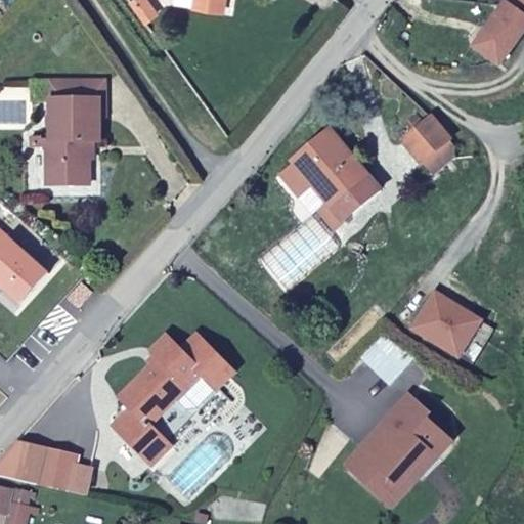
[(158,12),(148,0),(133,0),(131,2),(144,22),(158,12)]
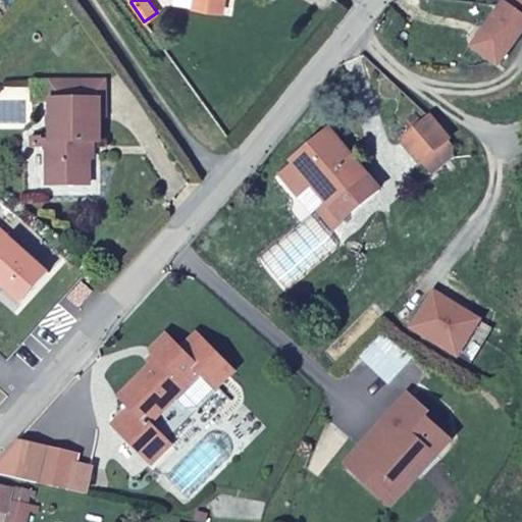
[(200,0),(199,10),(227,18),(231,0),(200,0)]
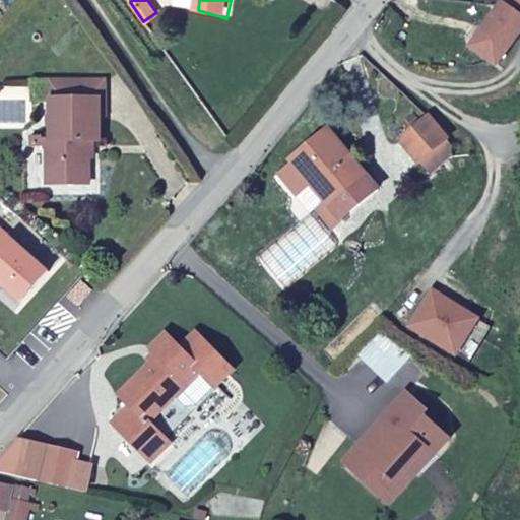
[(493,63),(519,28),(519,0),(503,0),(470,44),(493,63)]
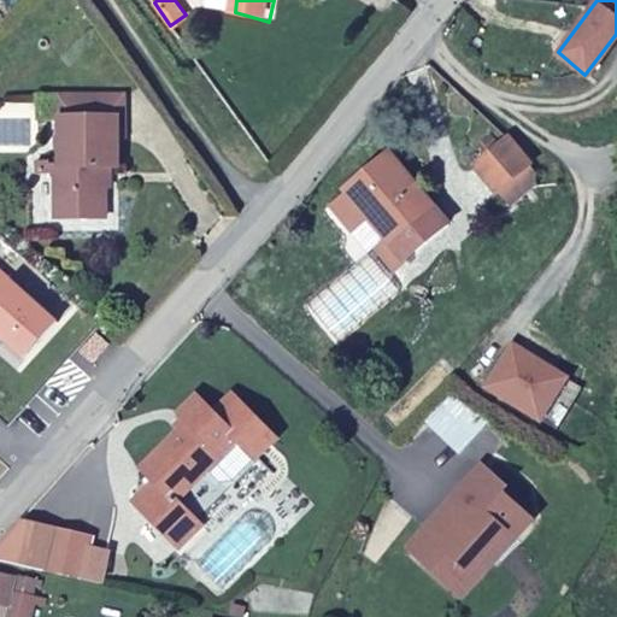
[(119,168),(118,95),(66,97),(66,162),(63,163),(65,215),(111,215),(110,168),(119,168)]
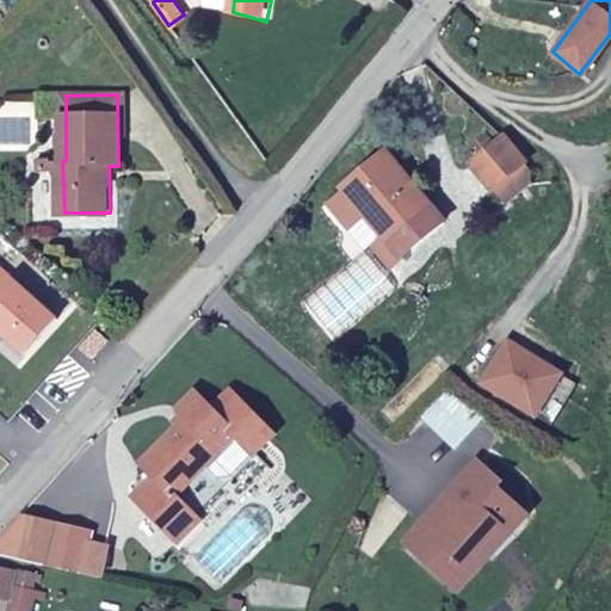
[(522,162),(500,139),(469,162),(491,186),(522,162)]
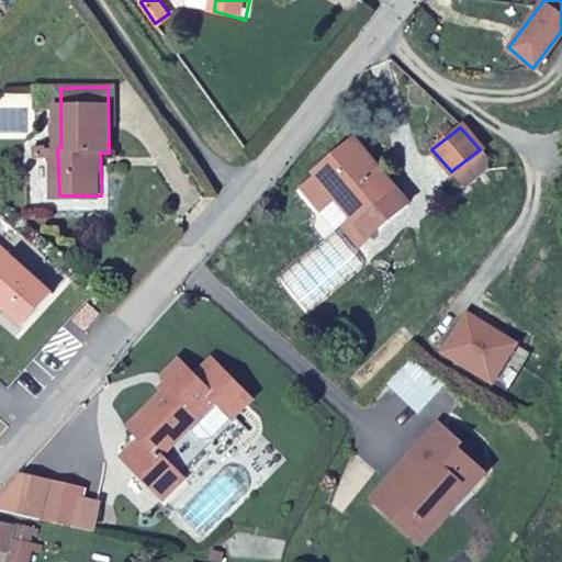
[(408,202),(356,139),(301,186),(322,212),(337,199),(352,217),(368,237),(408,202)]
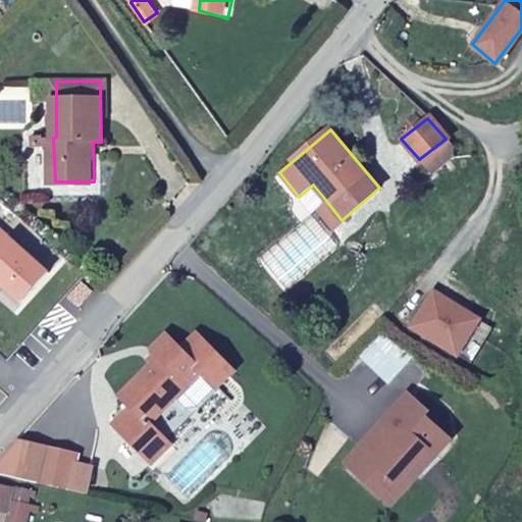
[(430,172),(456,150),(446,139),(419,159),(430,172)]
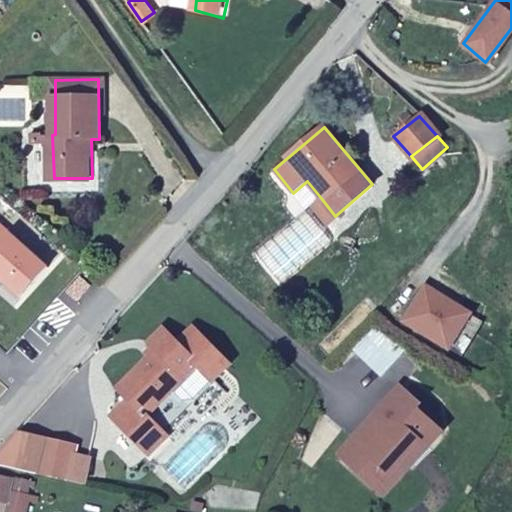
[(326,224),(335,216),(321,198),(311,206),(326,224)]
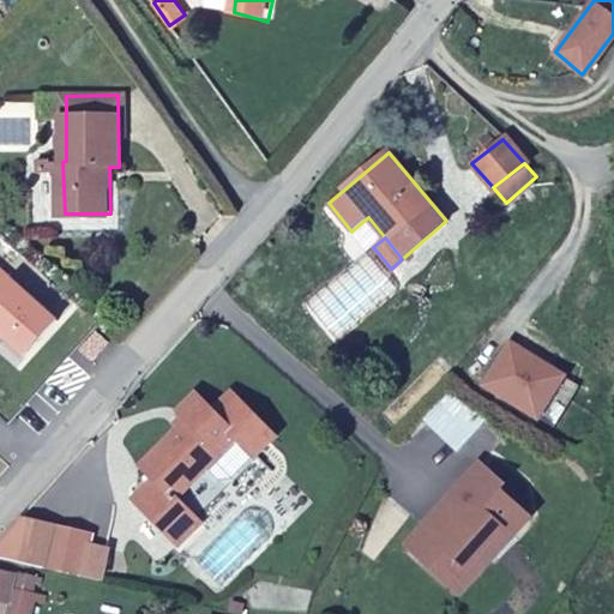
[(0,332),(26,356),(58,319),(0,268),(0,332)]
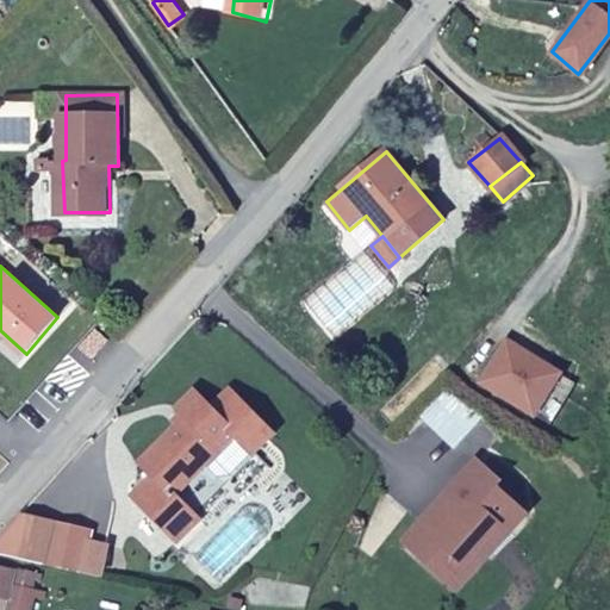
[(549,422),(573,381),(506,343),(483,384),(549,422)]
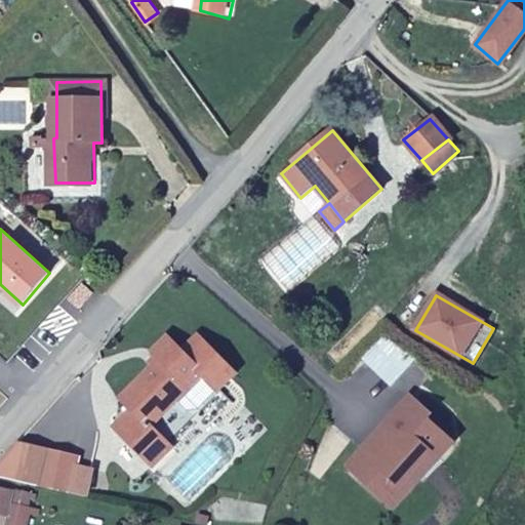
[(184,355),(201,336),(193,330),(176,348),(184,355)]
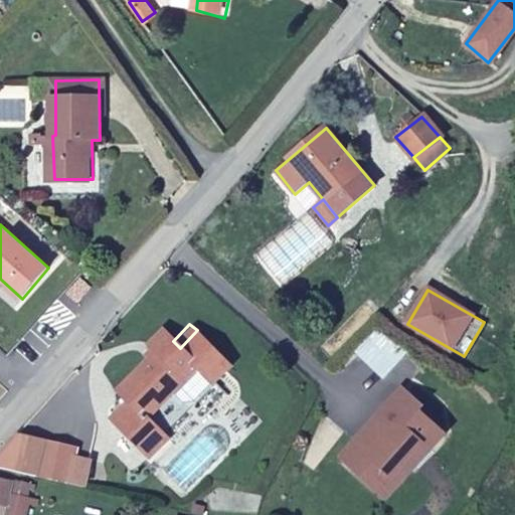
[(198,400),(231,361),(197,330),(180,348),(173,341),(160,329),(146,344),(153,351),(119,387),(129,397),(112,415),(152,453),(170,434),(150,414),(173,389),(188,402),(198,400)]
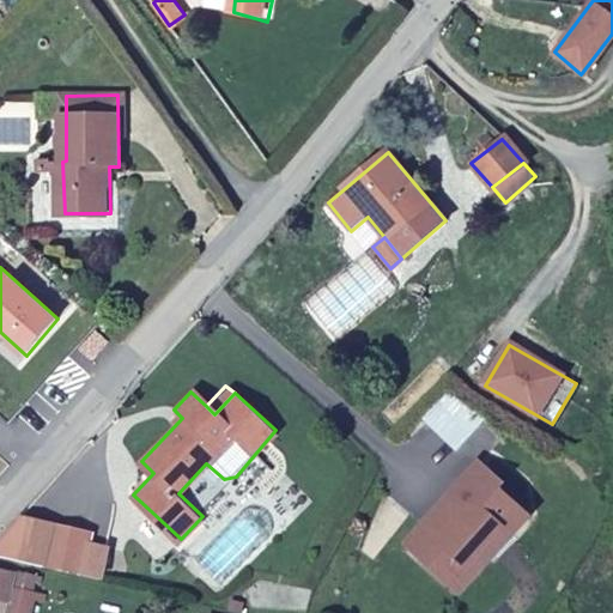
[(430,519),(437,526),(485,473),(477,467),(430,519)]
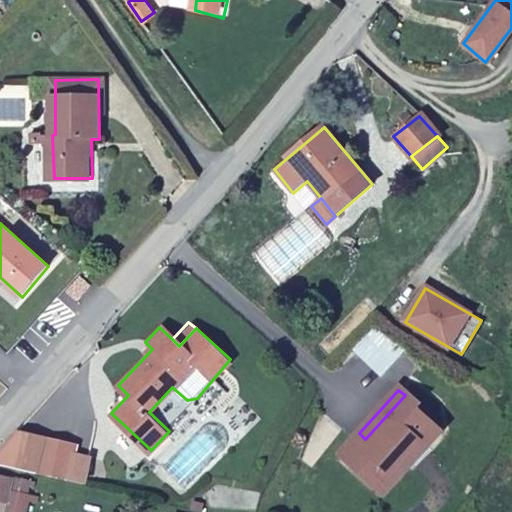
[(359,433),(342,451),(369,477),(388,476),(432,428),(414,412),(418,408),(405,395),(365,439),(359,433)]
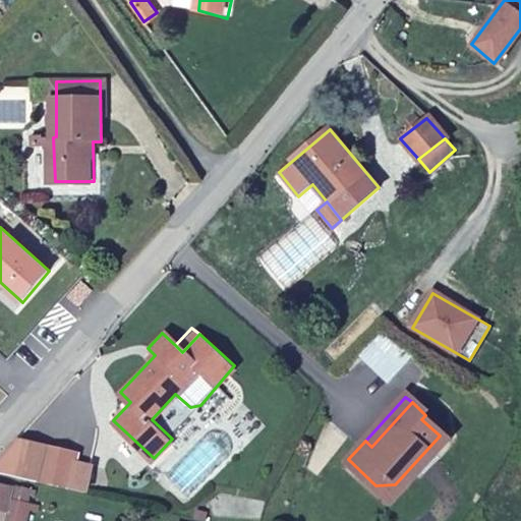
[(70,488),(76,451),(43,446),(37,483),(70,488)]
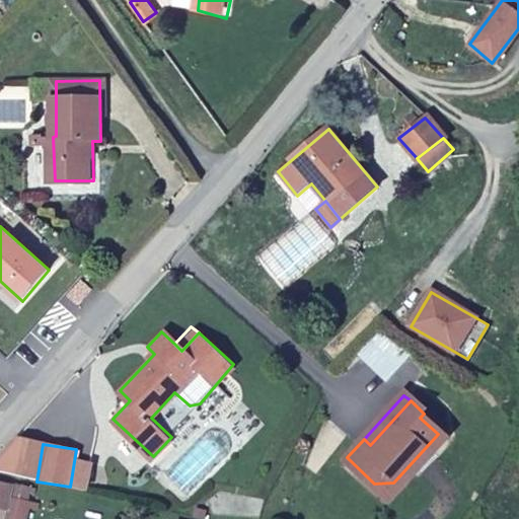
[(25,518),(29,502),(16,500),(12,518),(25,518)]
